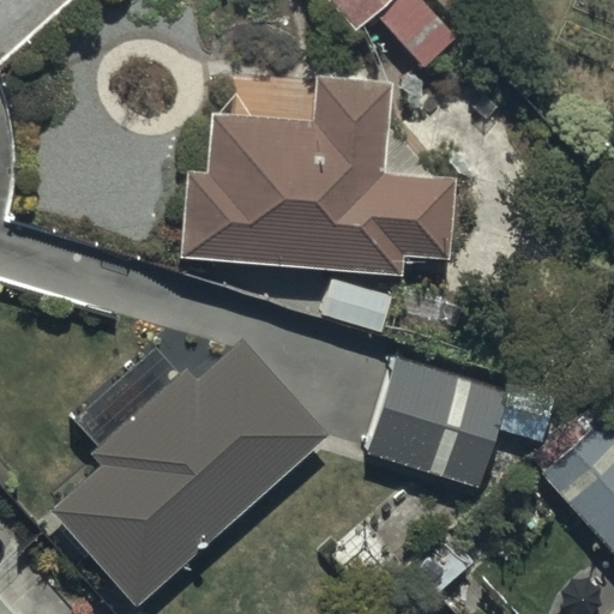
[(324,0),(355,32),(374,14),(422,65),(453,35),(421,0),(324,0)]
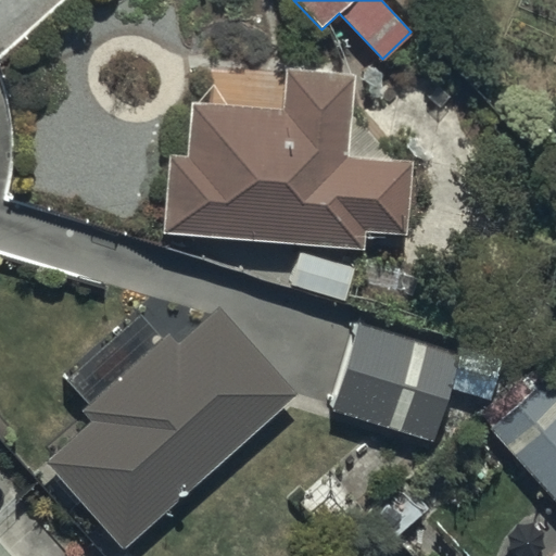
[(167,158),(162,236),(361,251),(362,234),(405,237),(409,164),(346,160),(352,78),(282,73),(279,111),(189,104),(185,159),(167,158)]
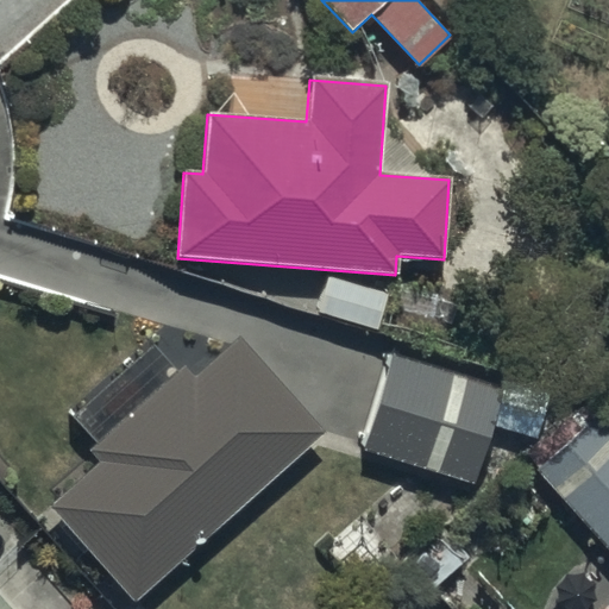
[(95,462),(50,504),(136,602),(318,432),(234,341),(194,380),(180,365),(86,452),(95,462)]
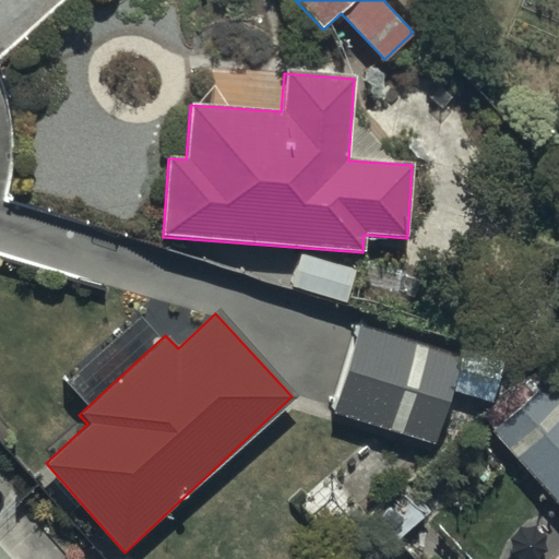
[(463,356),(357,324),(332,409),(438,441),(463,356)]
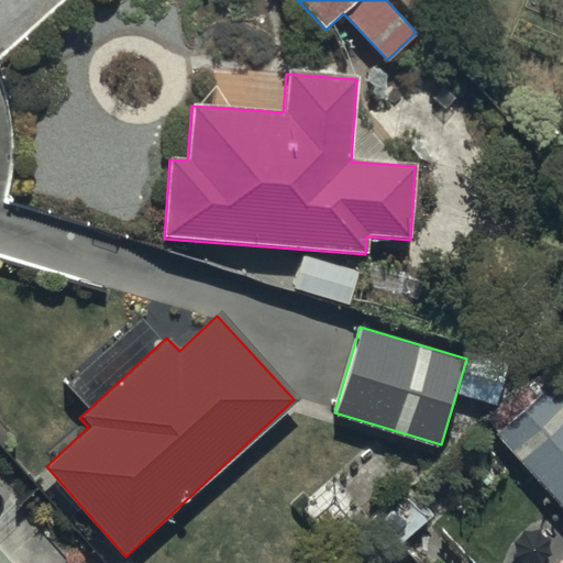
[(562,399),(550,385),(497,433),(562,506),(562,399)]
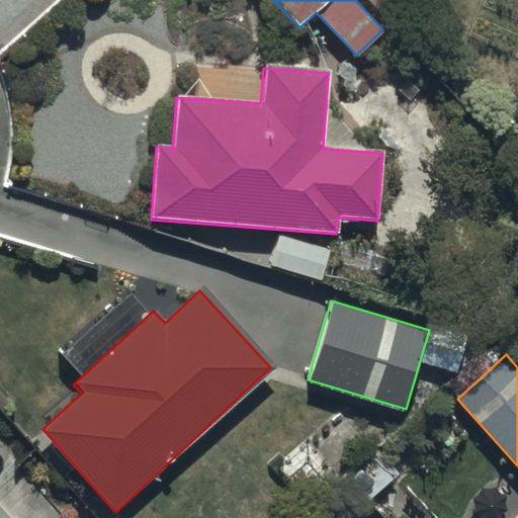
All buildings are outlined.
